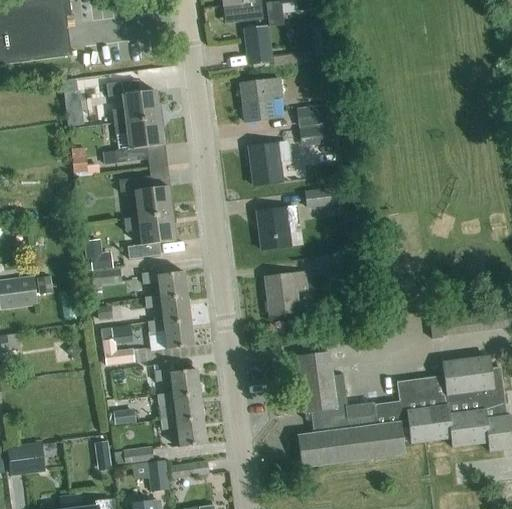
[(0,63),(70,54),(62,0),(8,0),(0,1),(0,63)]
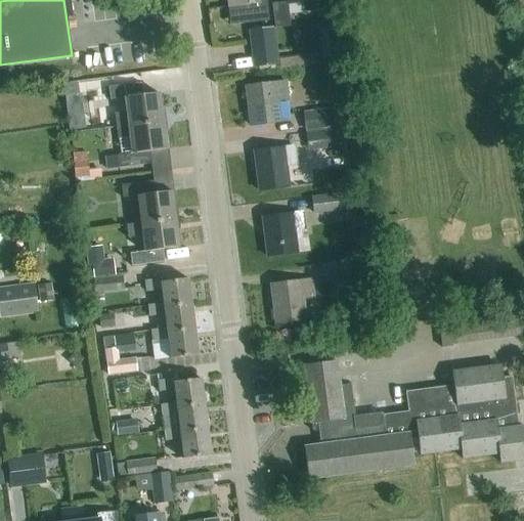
[(226,0),(227,4),(243,2),(245,23),(269,19),(267,0),(226,0)]
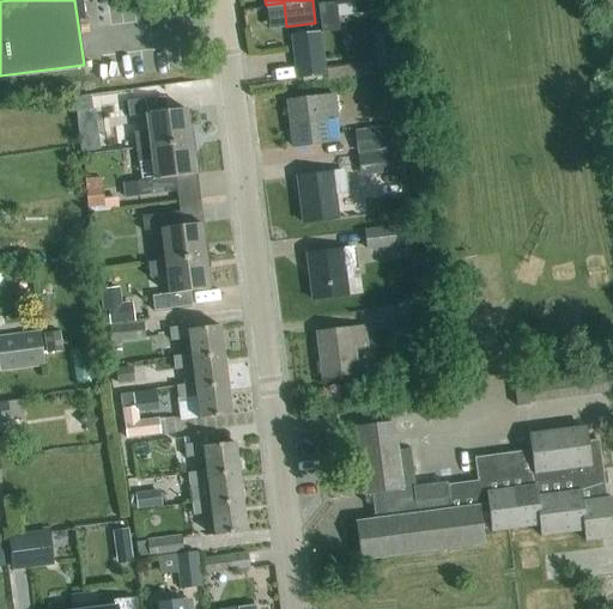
[(357,12),(376,10),(375,0),(334,0),(334,1),(345,0),(356,0),(357,12)]
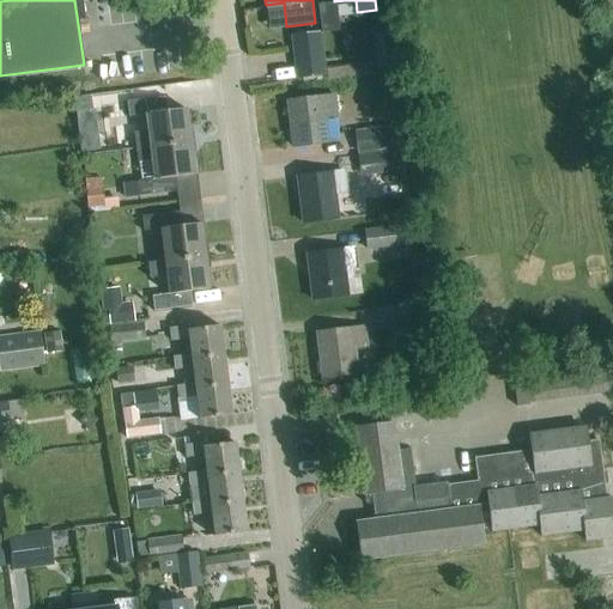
[(371,28),(376,65),(400,62),(395,24),(371,28)]
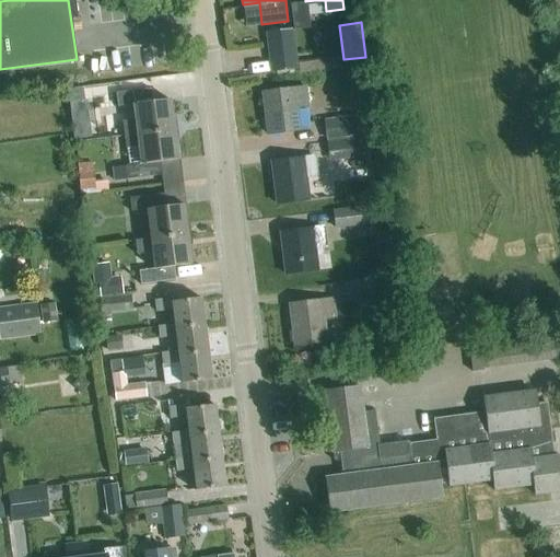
[(298,65),(293,25),(265,28),(269,68),(298,65)]
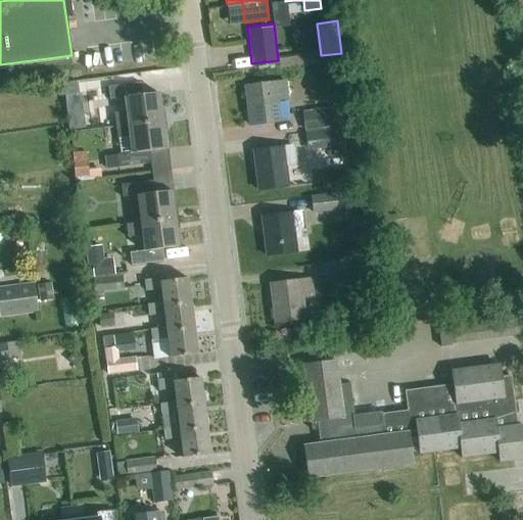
[(280,121),(280,120),(277,99),(289,97),(288,89),(287,81),(287,79),(246,84),(251,124),(280,121)]
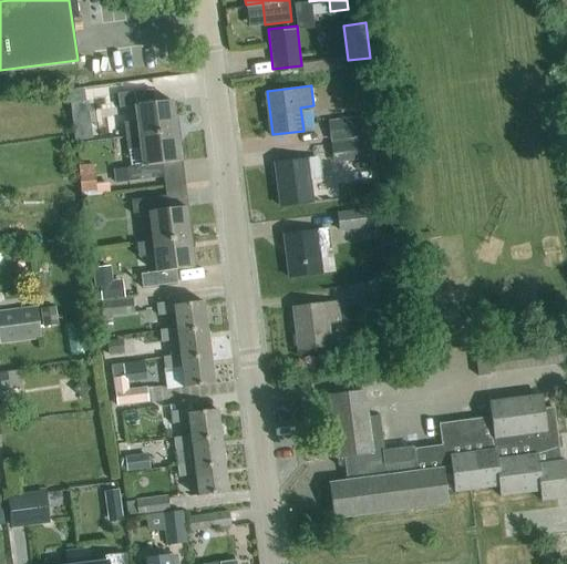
[(153,89),(117,93),(119,105),(135,103),(137,121),(130,122),(124,123),(125,134),(132,133),(176,127),(173,99),(154,101),(153,89)]
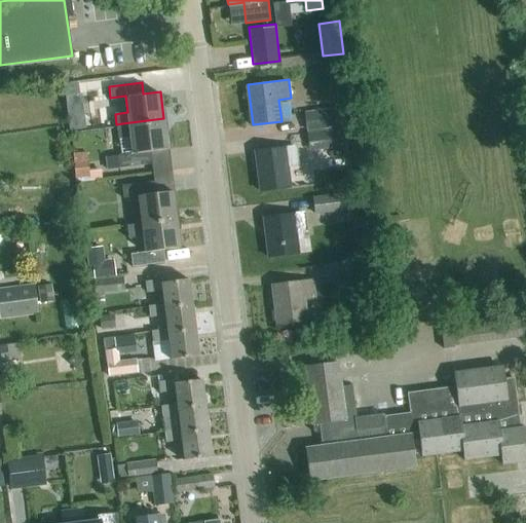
[(87,87),(71,89),(76,125),(94,122),(87,87)]
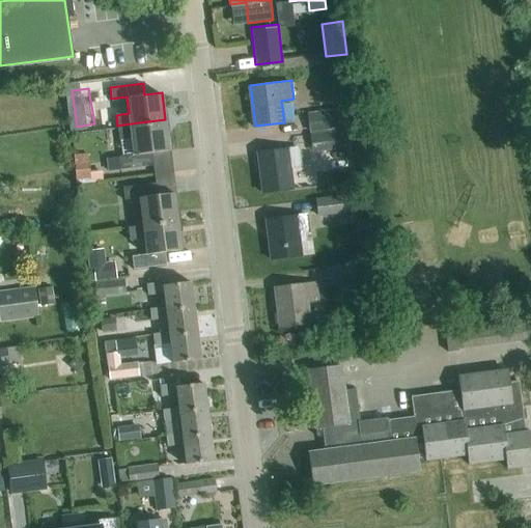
[(338,107),(307,111),(309,131),(340,127),(338,107)]
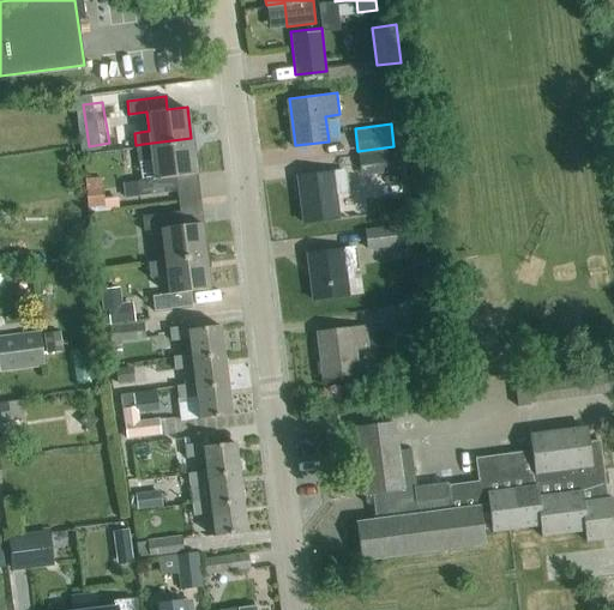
[(140,177),(122,180),(124,194),(178,188),(176,175),(196,173),(191,138),(143,144),(136,145),(138,159),(140,177)]
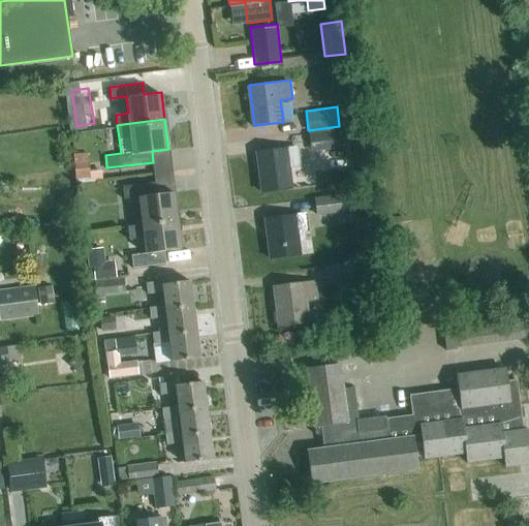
[(335,129),(335,128),(308,131),(310,150),(338,147),(335,129)]
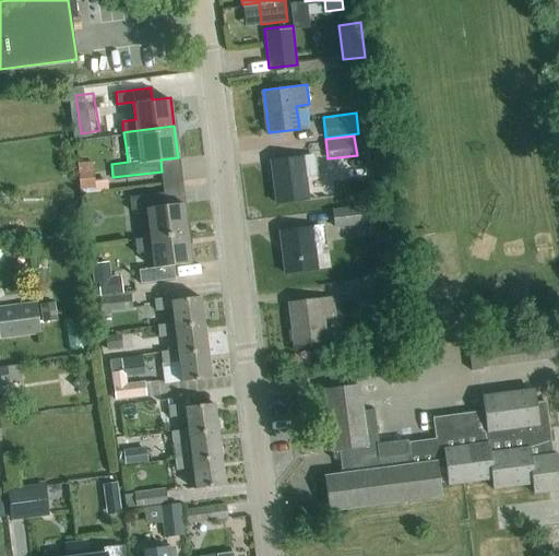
[(305,175),(317,174),(313,154),(271,160),(277,201),(308,198),(305,175)]
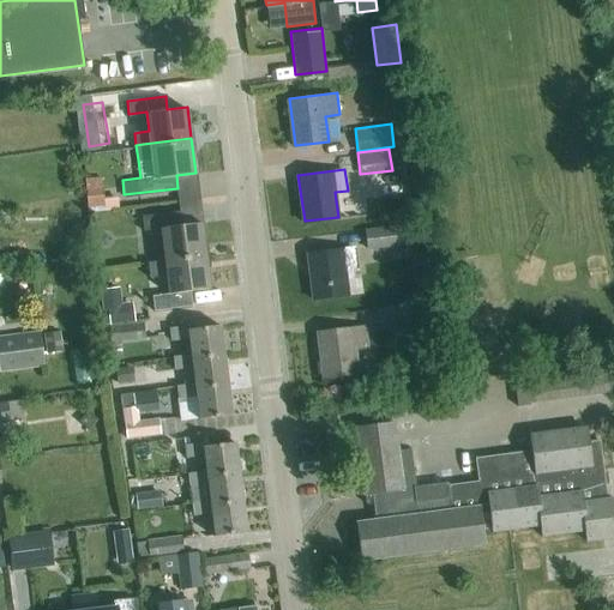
[(104,205),(102,175),(86,177),(89,206),(104,205)]
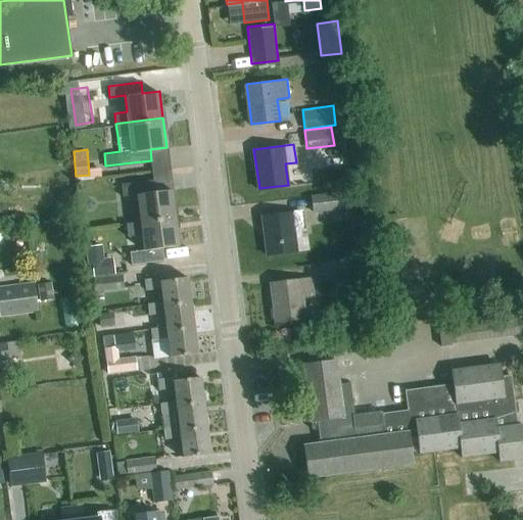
[(137,193),(141,220),(176,216),(172,189),(154,191),(153,179),(123,183),(124,195),(137,193)]
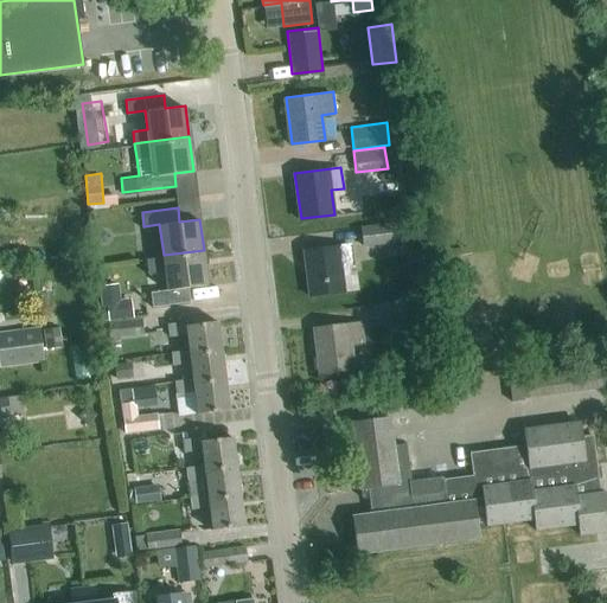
[(390,220),(359,224),(362,243),(391,239),(390,220)]
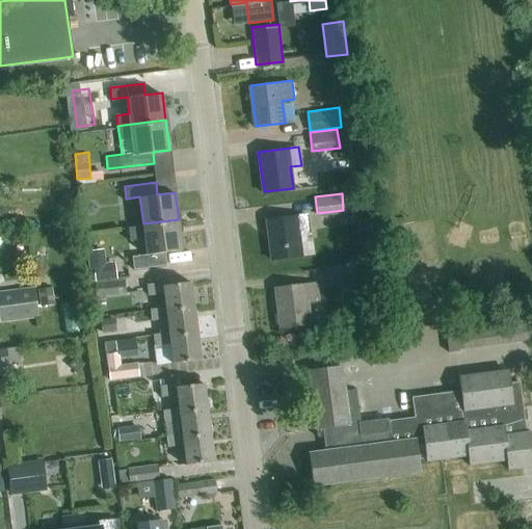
[(298,234),(310,232),(308,213),(267,219),(272,260),(301,256),(298,234)]
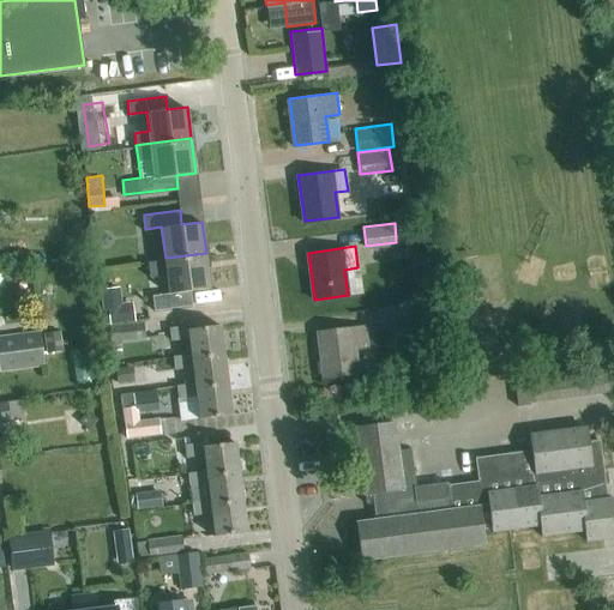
[(210,288),(206,253),(166,258),(148,260),(150,275),(167,272),(170,293),(154,295),(155,309),(192,305),(190,290),(210,288)]
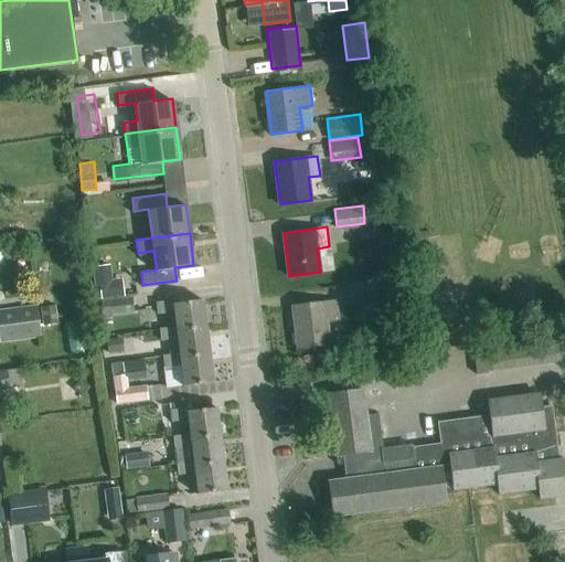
[(116,277),(98,279),(100,297),(118,295),(116,277)]
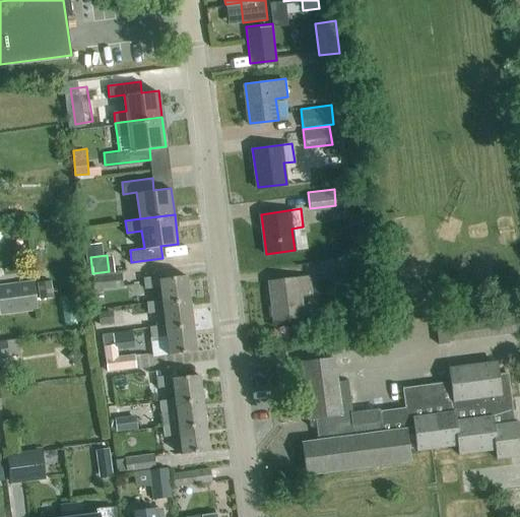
[(343,256),(319,259),(320,272),(345,269),(343,256)]
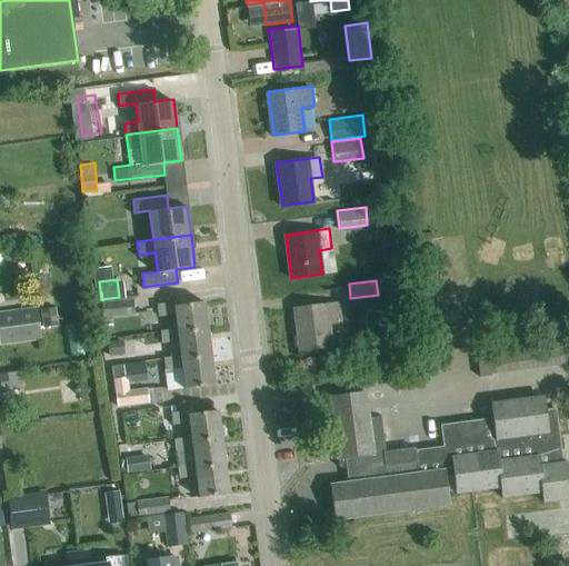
[(133,310),(132,297),(101,300),(102,318),(112,317),(112,314),(133,310)]
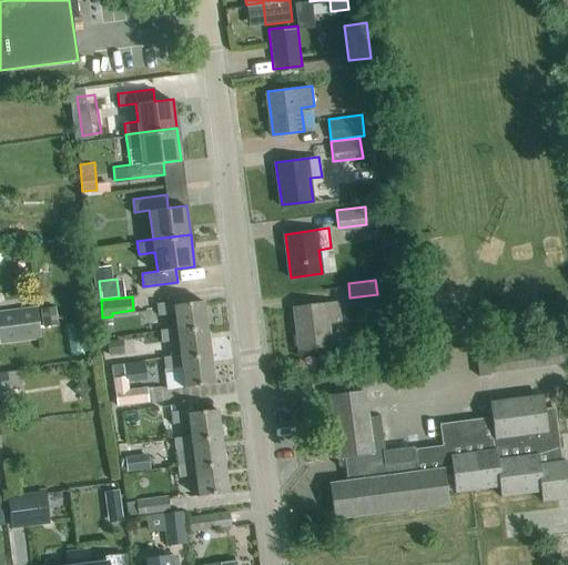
[(173,300),(156,302),(159,313),(174,311),(176,326),(176,331),(206,326),(203,299),(173,302),(173,300)]
